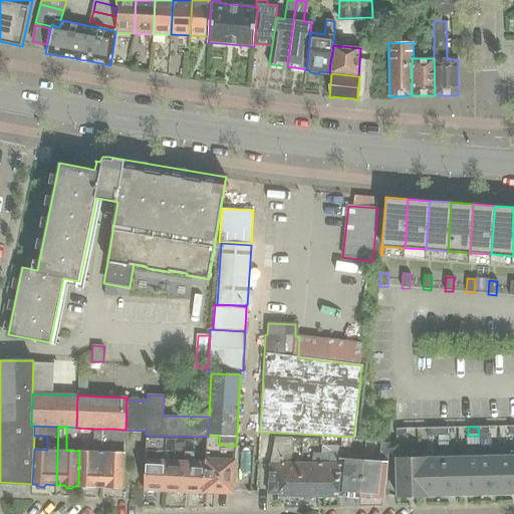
[(489,436),(489,427),(478,427),(479,436),(489,436)]
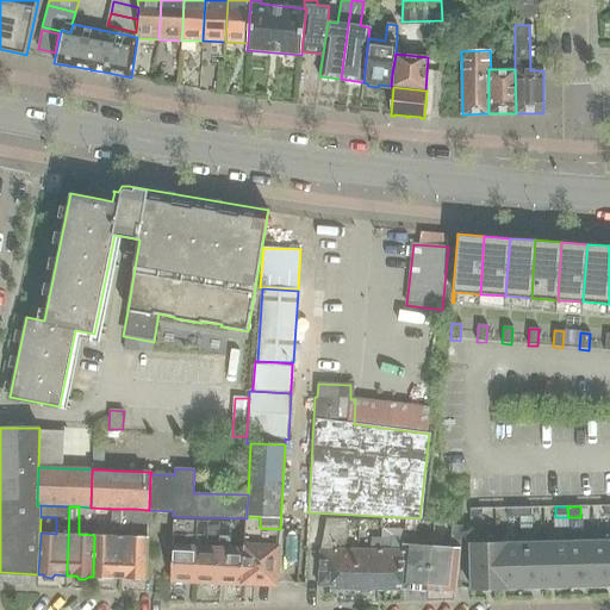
[(508,518),(520,518),(520,508),(506,508),(508,518)]
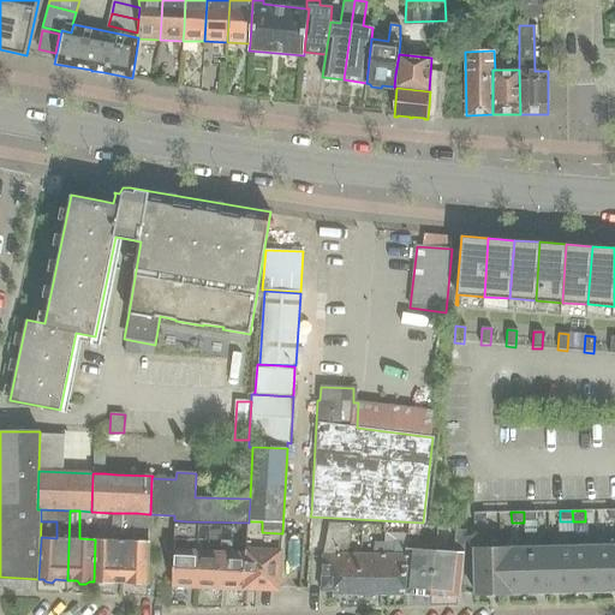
[(536,523),(536,512),(524,512),(524,523),(525,523),(536,523)]
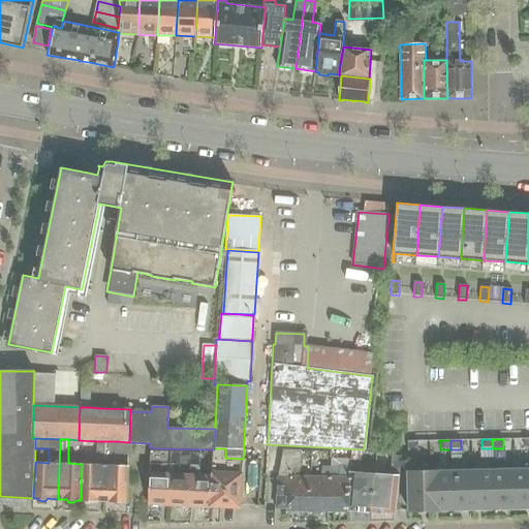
[(96,464),(82,464),(81,500),(85,500),(87,502),(92,503),(94,500),(103,501),(106,441),(96,441),(96,464)]
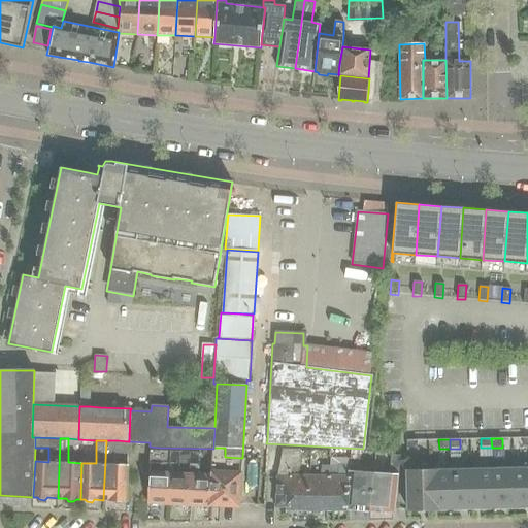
[(114,453),(128,454),(128,441),(118,440),(106,440),(103,500),(112,500),(114,503),(120,503),(123,501),(127,501),(128,465),(114,464),(114,453)]
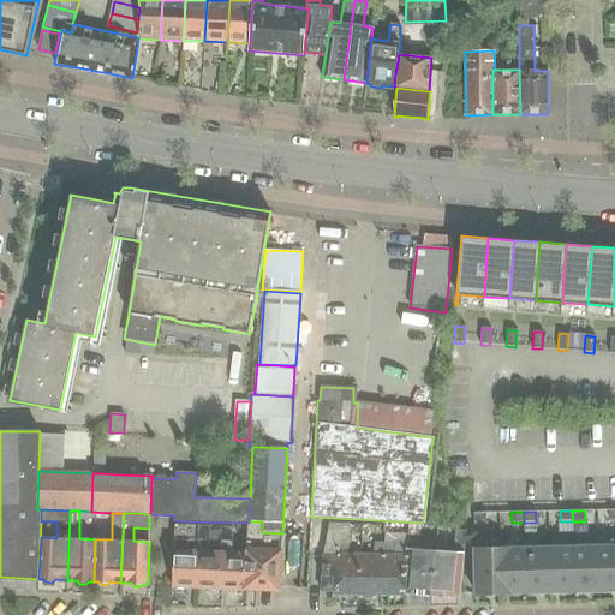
[(487,524),(487,513),(473,513),(473,524),(487,524)]
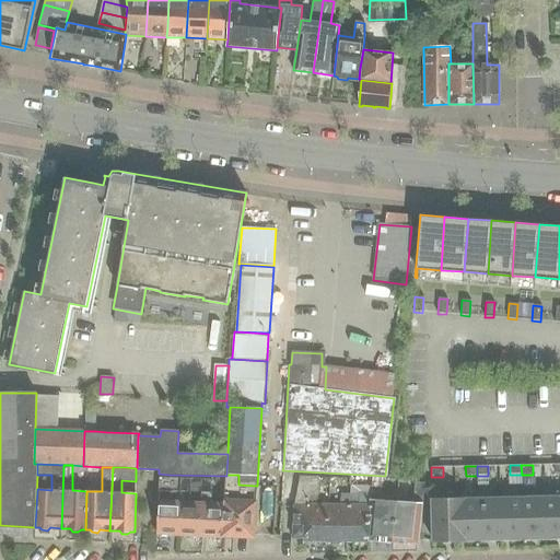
[(223,525),(222,535),(236,536),(236,535),(249,536),(249,537),(254,537),(254,536),(256,502),(256,488),(256,486),(238,485),(238,475),(226,475),(226,476),(224,501),(223,503),(223,525)]
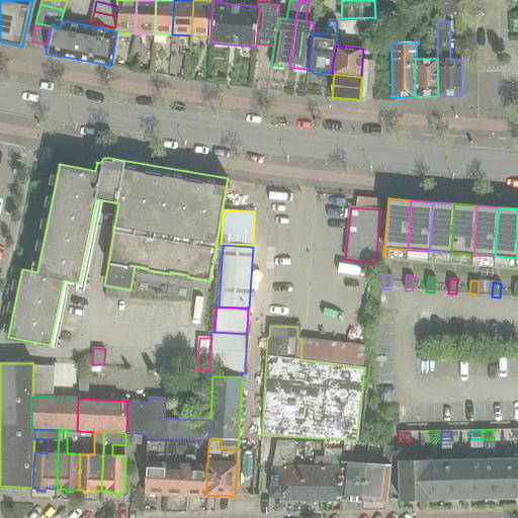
[(471,439),(470,439),(470,449),(483,449),(483,439),(471,439)]
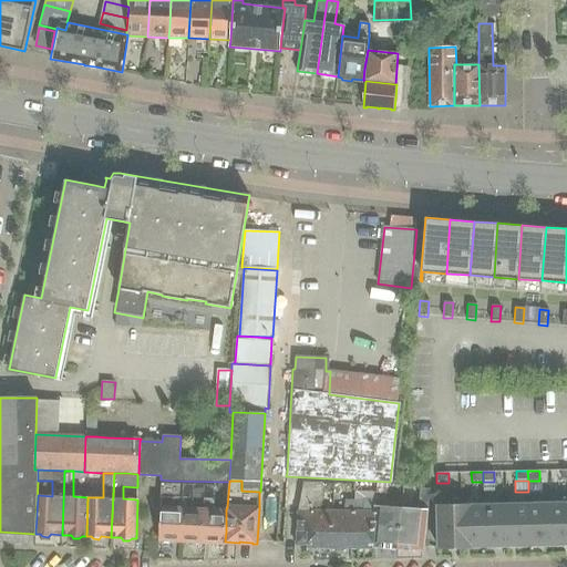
[(297,545),(308,545),(310,514),(311,498),(321,498),(322,483),(303,482),(303,483),(298,514),(298,521),(296,546),(297,546),(297,545)]
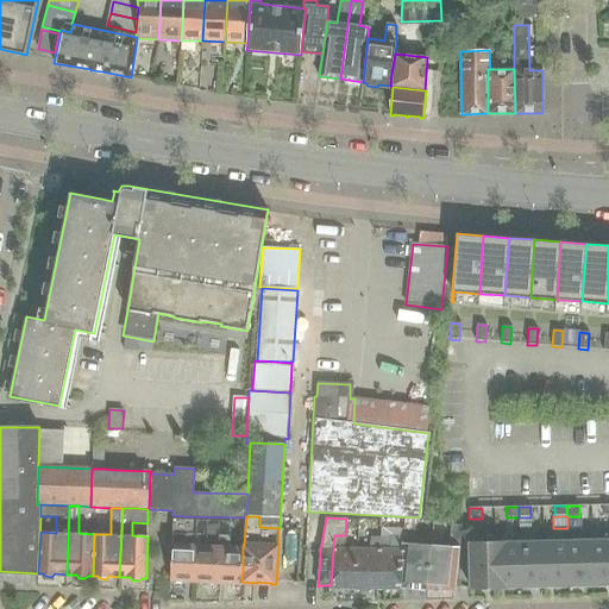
[(531,518),(520,518),(520,528),(531,528),(531,518)]
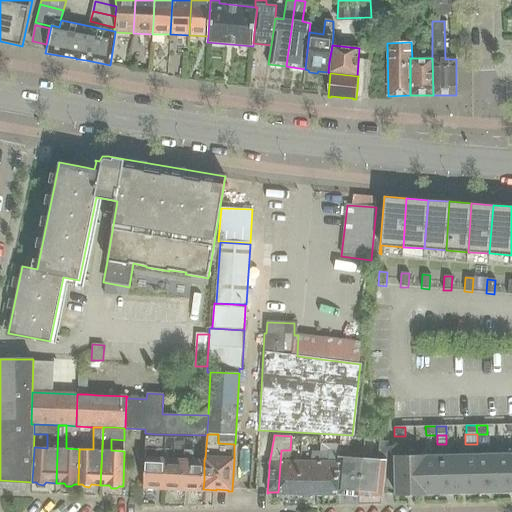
[(146,437),(145,458),(143,489),(157,489),(157,487),(162,488),(162,490),(163,490),(166,437),(146,437)]
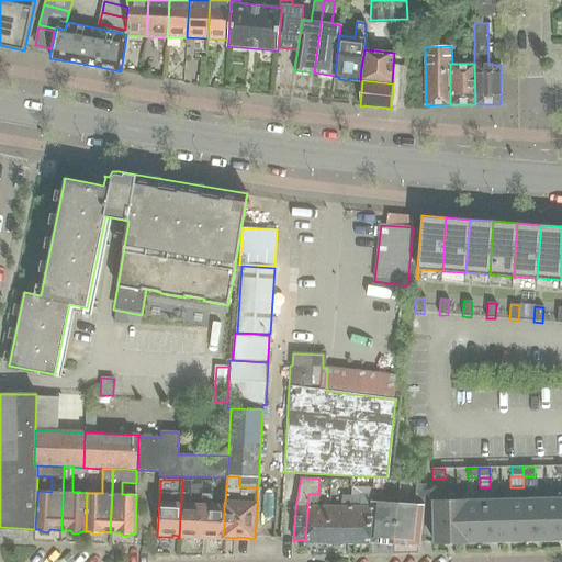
[(182,480),(179,538),(181,538),(181,536),(187,536),(186,538),(201,539),(201,537),(202,505),(190,504),(190,496),(191,481),(182,480)]
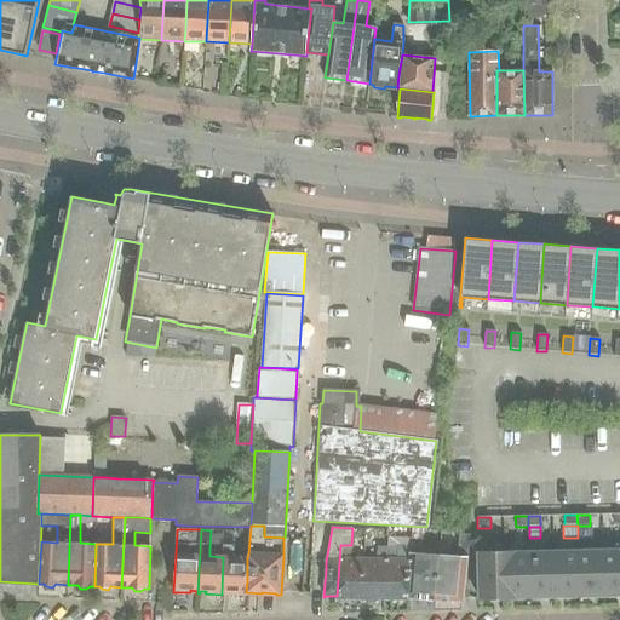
[(211,530),(210,547),(223,547),(224,530),(211,530)]
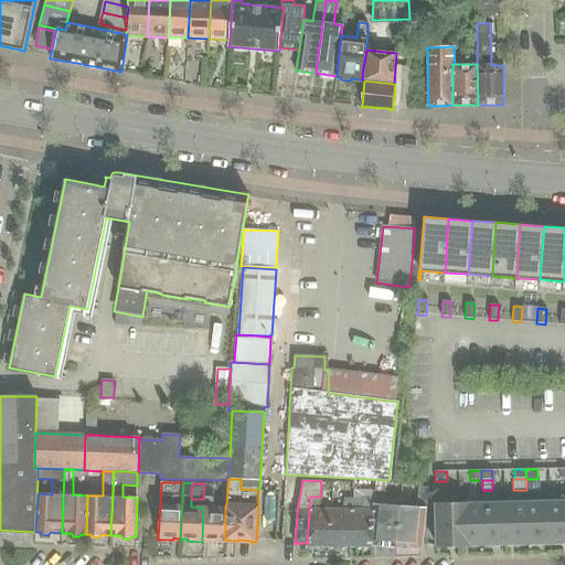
[(224,540),(225,530),(225,508),(213,508),(214,484),(204,483),(203,499),(203,508),(202,540),(202,542),(203,542),(203,540),(209,540),(209,542),(222,542),(222,540),(224,540)]
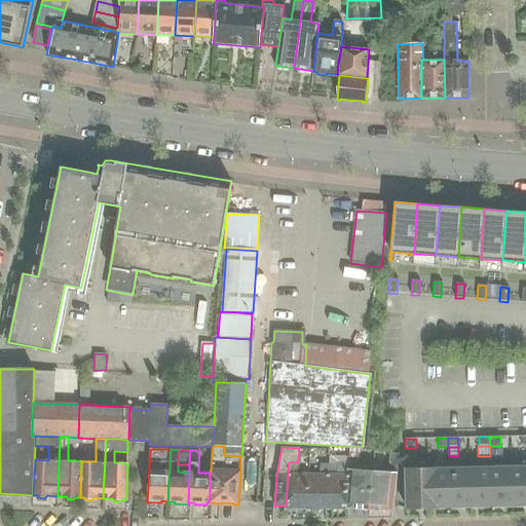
[(348,464),(347,474),(345,497),(345,508),(368,509),(373,471),(374,467),(358,465),(359,451),(349,451),(348,464)]
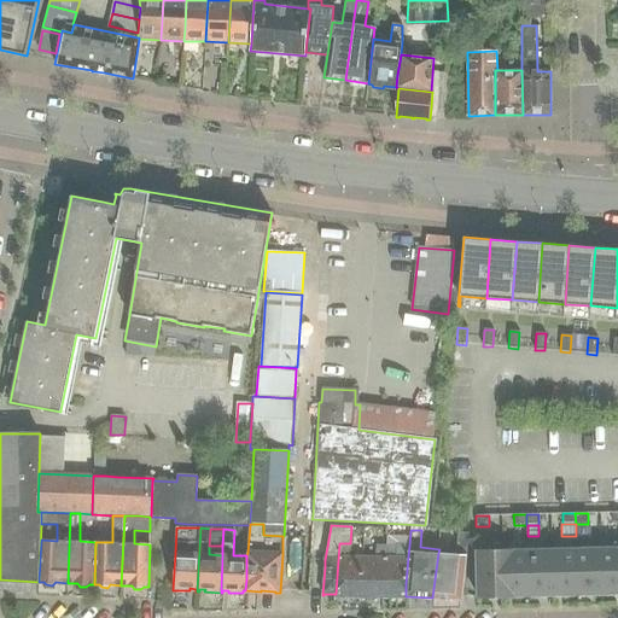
[(438,553),(432,598),(461,600),(462,588),(468,534),(458,532),(455,554),(438,553)]
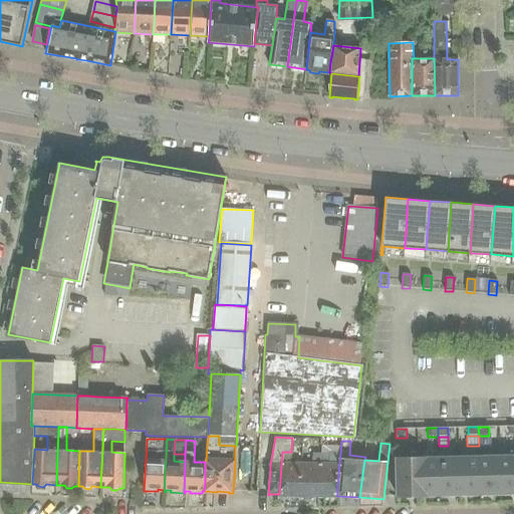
[(281,466),(279,494),(279,495),(279,497),(280,497),(280,495),(285,495),(284,497),(299,498),(301,463),(291,462),(291,452),(282,452),(281,466)]
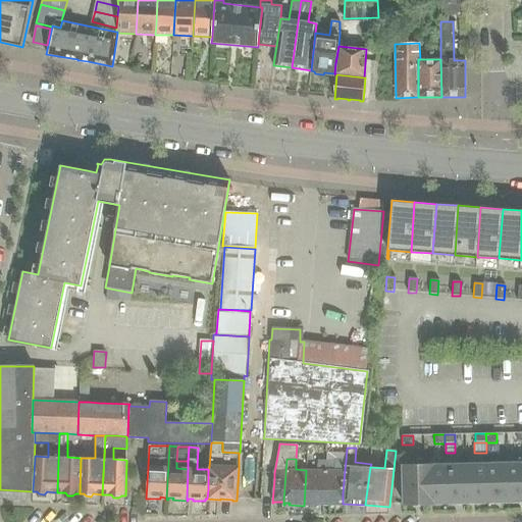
[(322,506),(326,461),(317,460),(317,470),(306,470),(304,506),(318,506),(318,504),(322,504),(322,506)]
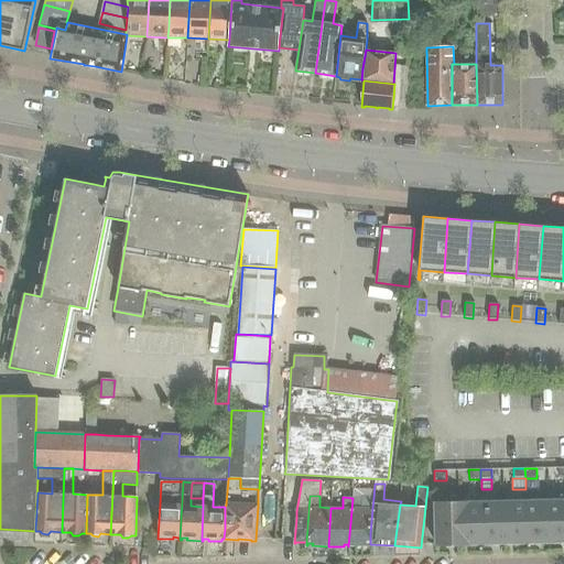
[(370,546),(370,544),(370,533),(372,508),(361,508),(361,498),(353,498),(348,546),(349,546),(349,544),(354,544),(354,546),(370,546)]
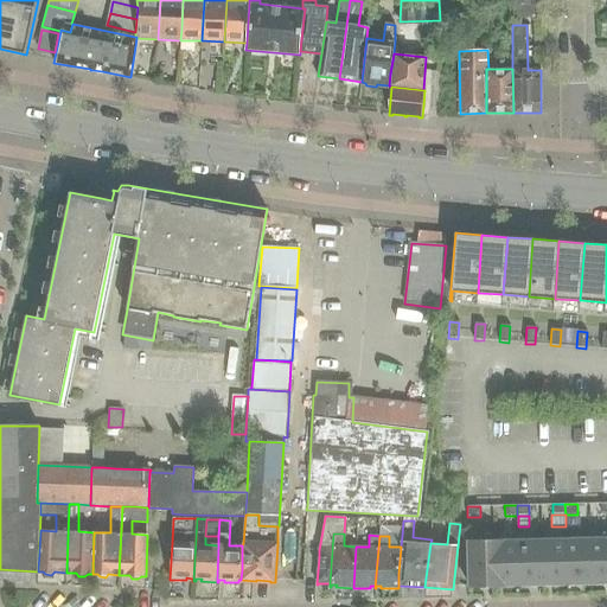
[(389,536),(389,547),(401,547),(402,536),(389,536)]
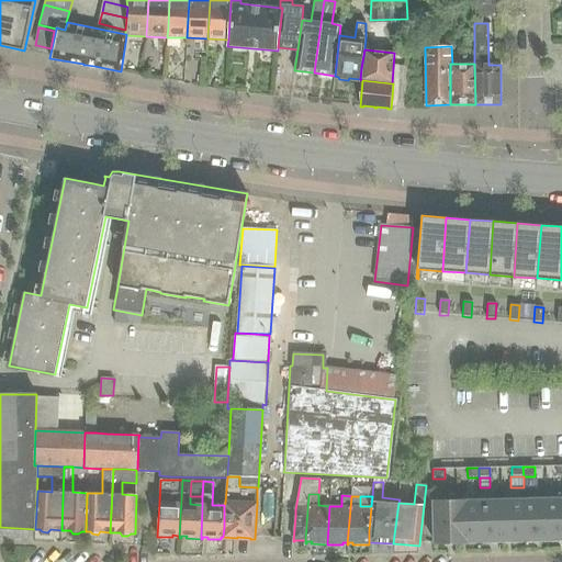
[(547,540),(561,539),(561,497),(546,498),(547,540)]
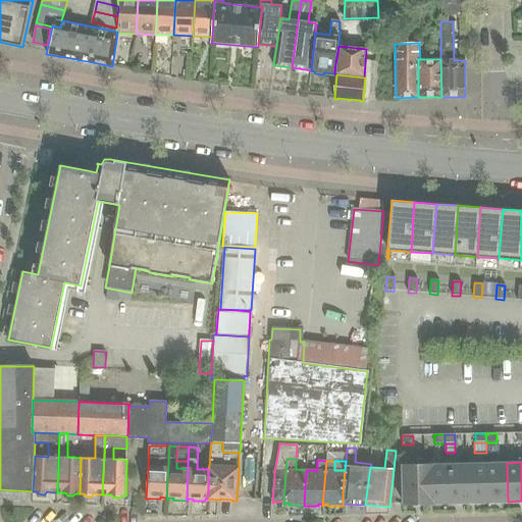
[(487,503),(508,502),(507,463),(486,464),(487,503)]
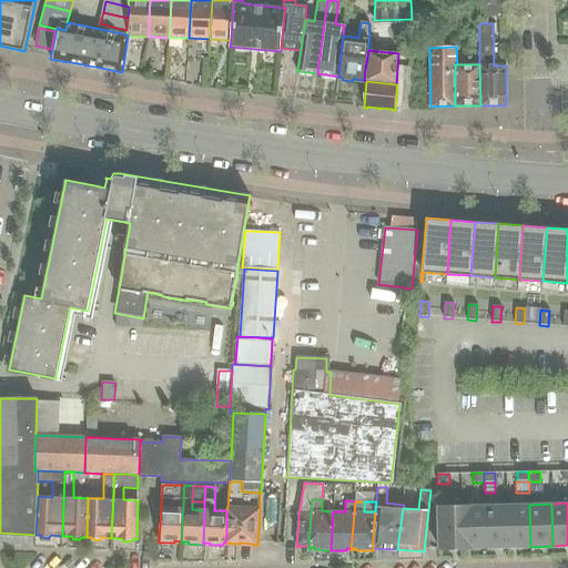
[(484,506),(485,548),(508,547),(507,505),(484,506)]
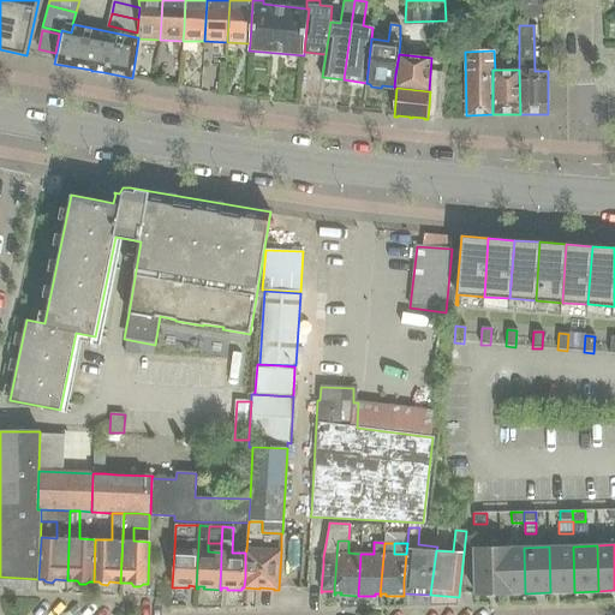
[(550,592),(574,592),(573,547),(549,547),(550,592)]
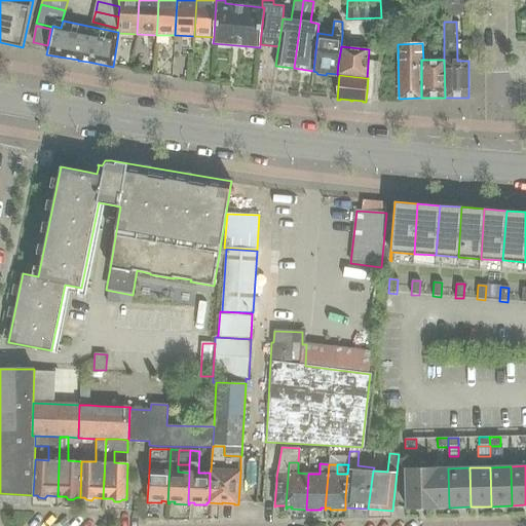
[(405,470),(406,509),(428,508),(427,468),(405,470)]
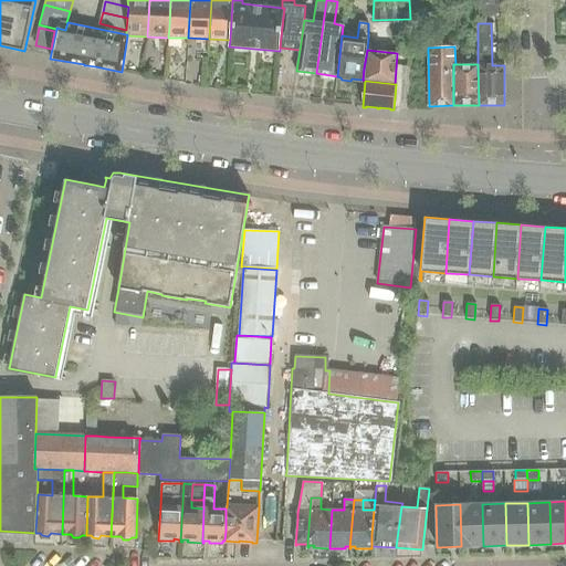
[(461,546),(483,546),(482,504),(460,504),(461,546)]
